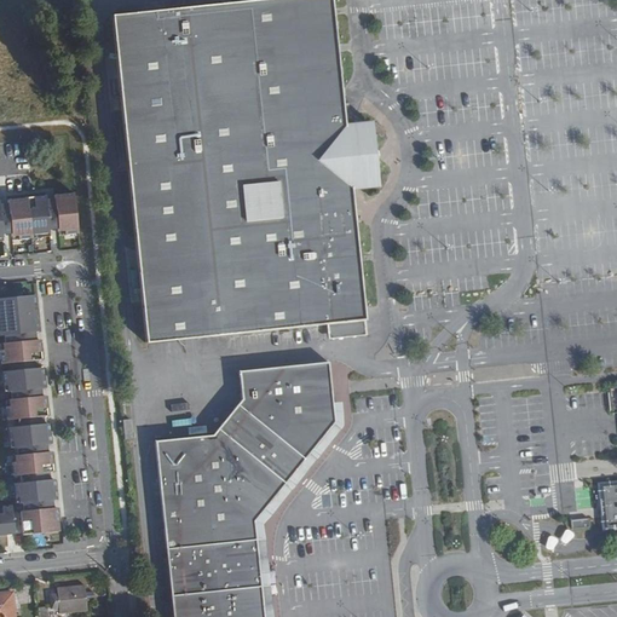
[(345,119),(332,0),(232,0),(113,12),(143,303),(146,339),(179,338),(327,322),(364,318),(363,306),(351,188),(378,185),(373,116),(345,119)]
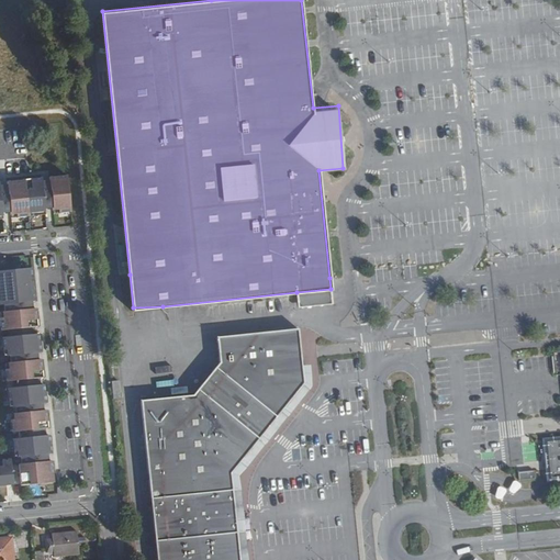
[(79,223),(76,186),(58,187),(58,190),(51,191),(51,188),(15,190),(15,193),(9,194),(8,190),(0,190),(0,224),(0,225),(9,224),(9,221),(17,221),(17,224),(23,223),(23,226),(35,226),(35,222),(45,222),(53,221),(53,217),(60,217),(62,221),(66,220),(66,223),(79,223)]
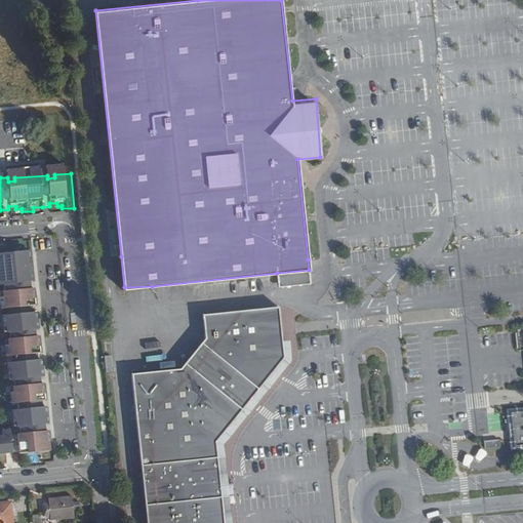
[(33,305),(32,287),(28,288),(27,281),(30,280),(30,274),(28,249),(11,251),(11,254),(3,255),(3,251),(0,251),(0,283),(2,283),(3,290),(0,290),(0,307),(4,307),(5,314),(0,314),(0,316),(2,331),(7,330),(8,337),(2,337),(3,347),(38,346),(37,334),(34,334),(33,328),(36,327),(35,319),(34,311),(31,312),(30,305),(33,305)]
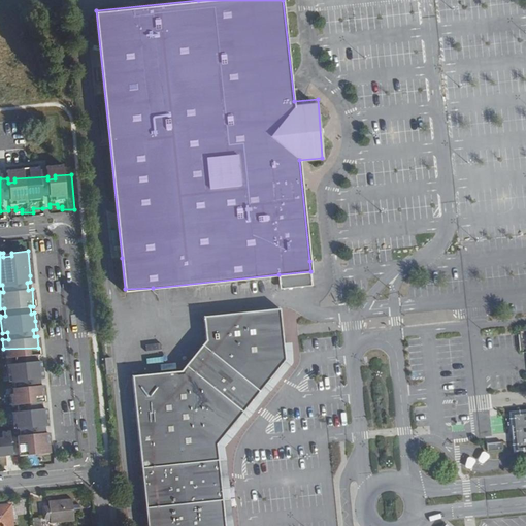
[(276,376),(287,363),(283,310),(206,317),(207,328),(209,341),(205,346),(263,392),(269,384),(272,386),(278,379),(276,376)]
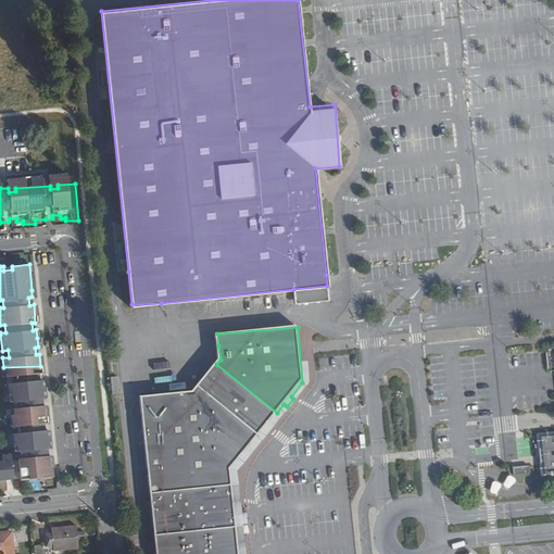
[(277,413),(216,364),(197,386),(257,436),(272,419),(277,413)]
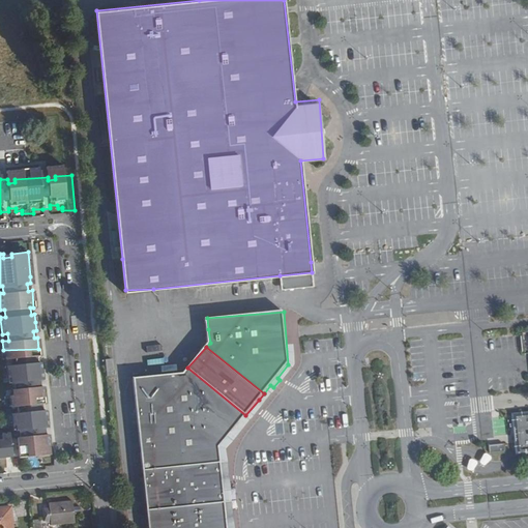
[(47,420),(46,411),(42,411),(41,404),(45,404),(42,387),(39,387),(38,380),(41,380),(41,373),(40,363),(36,363),(36,357),(39,356),(38,349),(3,350),(4,360),(10,360),(11,367),(5,368),(7,384),(13,384),(13,390),(8,390),(9,408),(16,407),(17,414),(10,414),(12,432),(19,431),(19,438),(17,438),(19,459),(37,457),(36,453),(50,452),(49,435),(45,435),(45,429),(48,429),(47,420)]
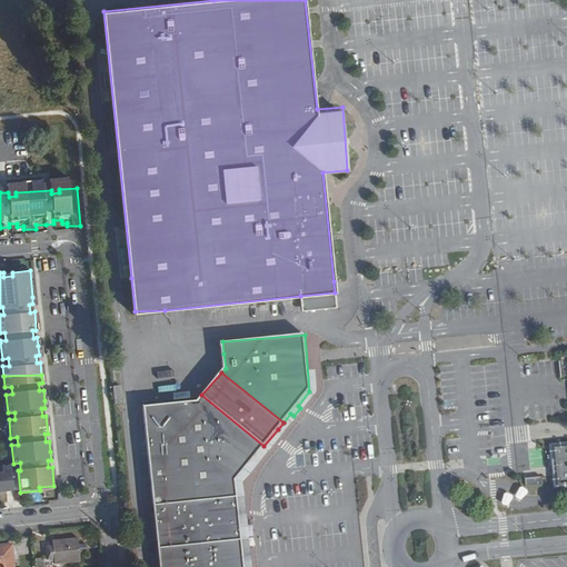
[(117,404),(125,403),(122,387),(116,387),(117,404)]
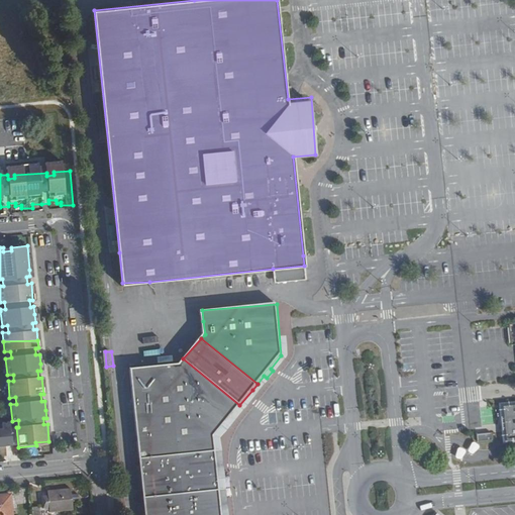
[(239,405),(183,358),(179,364),(131,368),(139,456),(215,449),(214,434),(228,418),(231,421),(242,408),(239,405)]
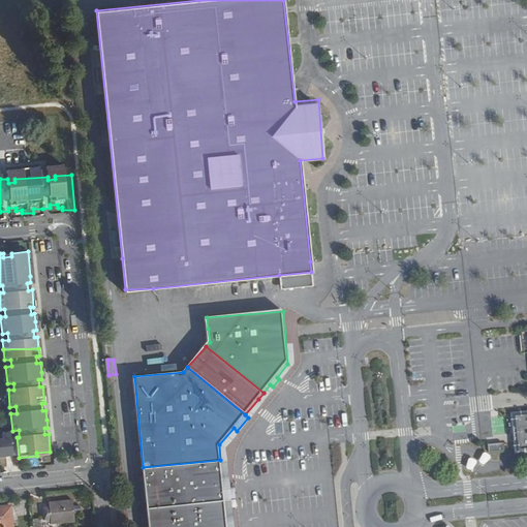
[(0,458),(12,457),(10,433),(2,434),(3,441),(0,441),(0,458)]
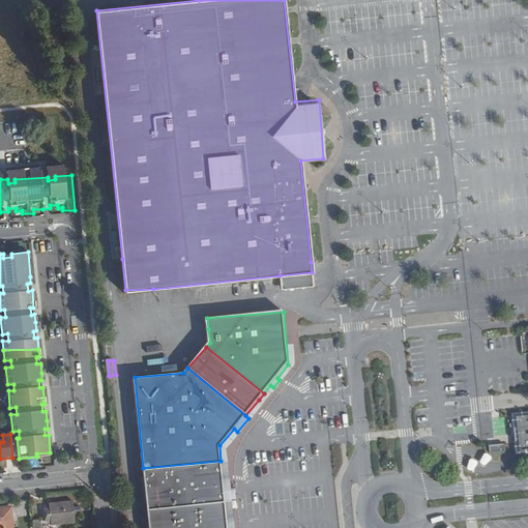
[(510,451),(509,443),(494,444),(495,452),(510,451)]
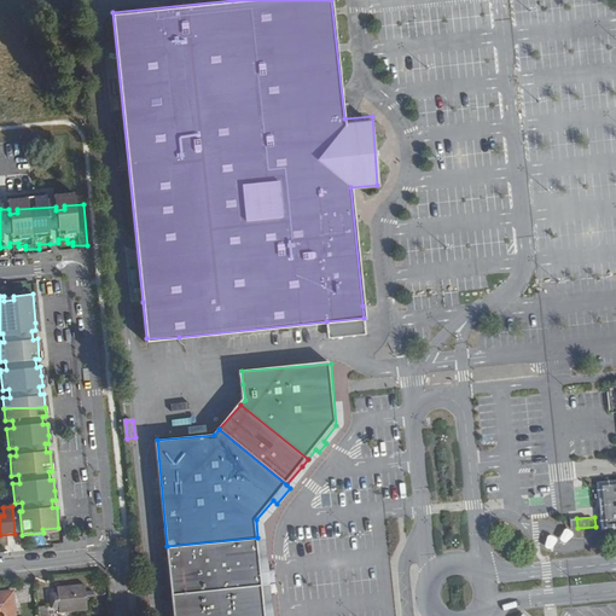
[(257,538),(167,546),(172,594),(262,585),(261,565),(266,565),(265,555),(259,555),(257,538)]
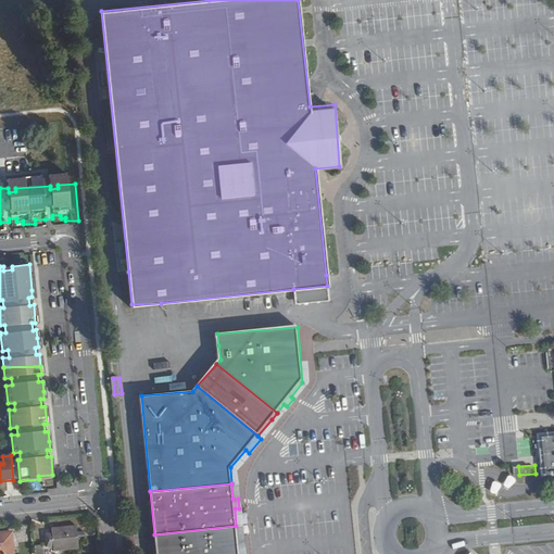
[(236,526),(154,534),(156,553),(239,553),(239,551),(241,551),(241,540),(237,540),(236,526)]
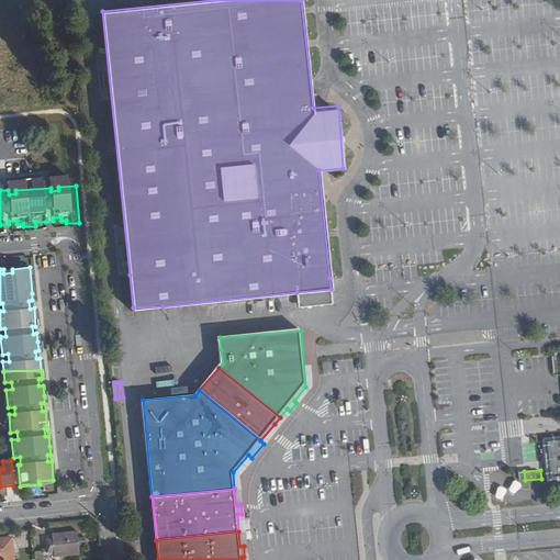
[(99,557),(98,534),(73,536),(73,542),(66,542),(67,555),(75,553),(75,559),(82,559),(99,557)]
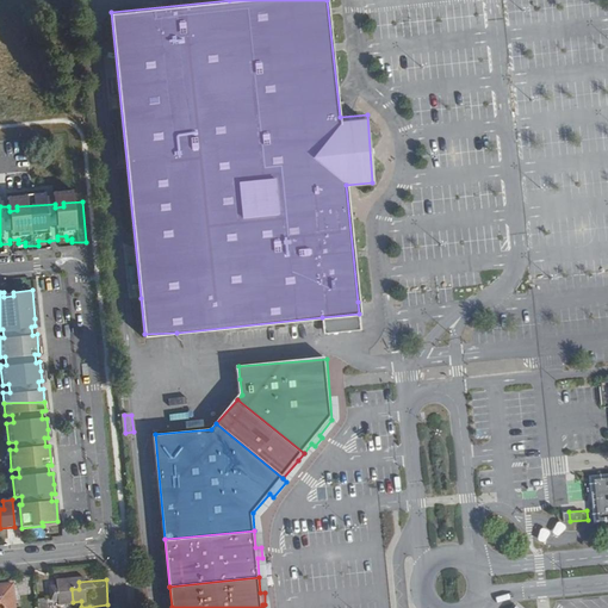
[(22,607),(19,585),(0,587),(0,607),(22,607)]
